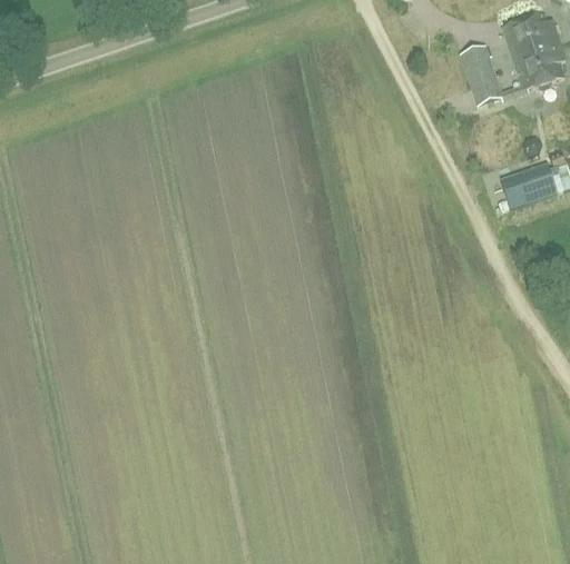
[(514,62),(559,48),(556,38),(558,37),(552,19),(547,20),(543,11),(502,25),(514,62)]
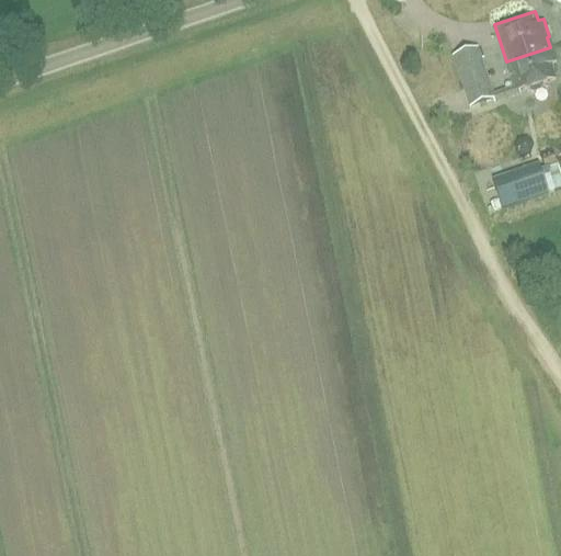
[(460,76),(485,68),(478,43),(453,50),(460,76)]
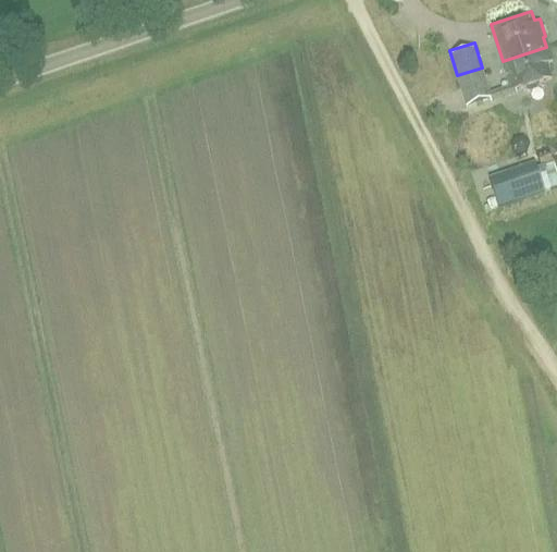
[(491,94),(489,95),(491,99),(517,90),(515,86),(524,83),(525,87),(529,88),(536,85),(539,82),(537,78),(552,74),(546,59),(552,58),(551,52),(547,52),(546,47),(503,61),(509,83),(490,89),(491,94)]
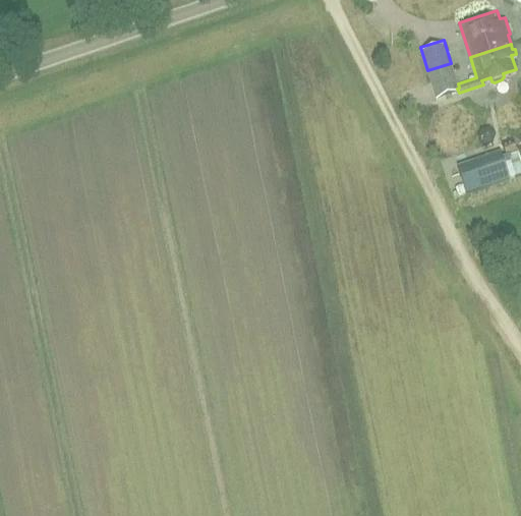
[(459,88),(458,83),(451,63),(427,70),(436,95),(457,89),(459,88)]
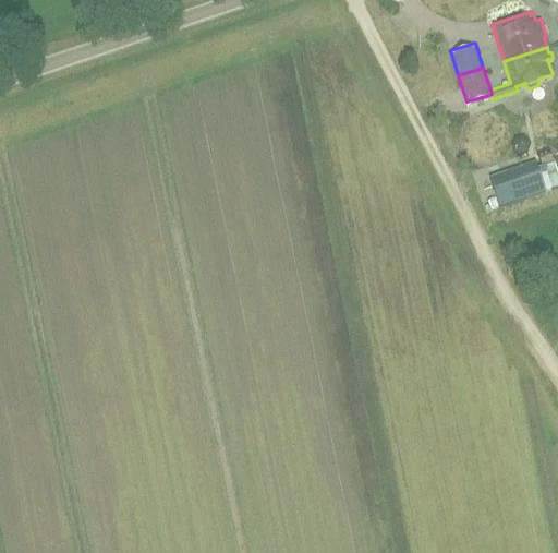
[(498,203),(545,187),(534,156),(487,172),(498,203)]
